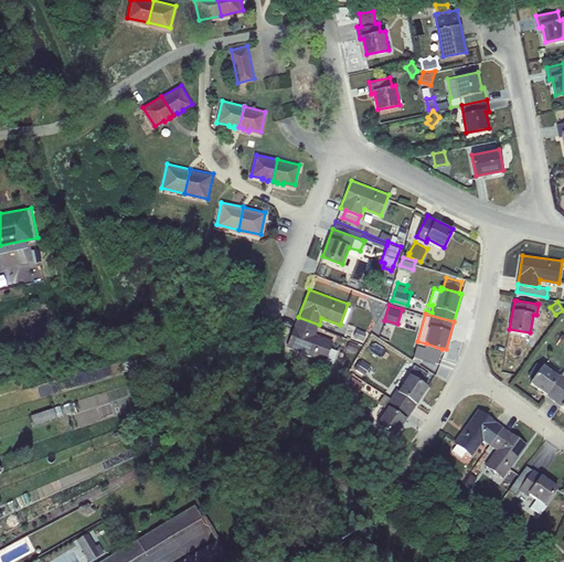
[(319,325),(298,317),(288,345),(326,359),(333,362),(339,349),(331,346),(334,339),(316,332),(319,325)]
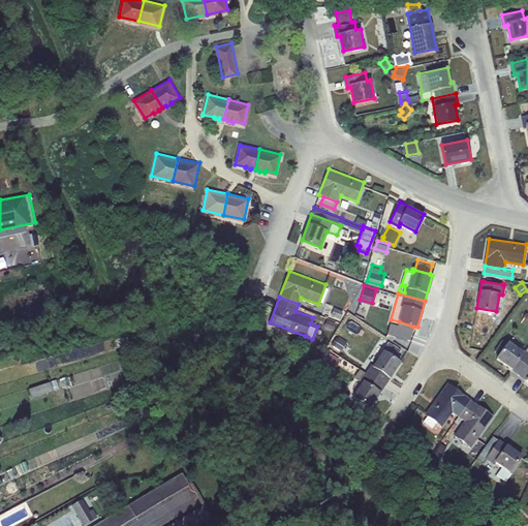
[(335,306),(331,313),(340,317),(343,309),(335,306)]
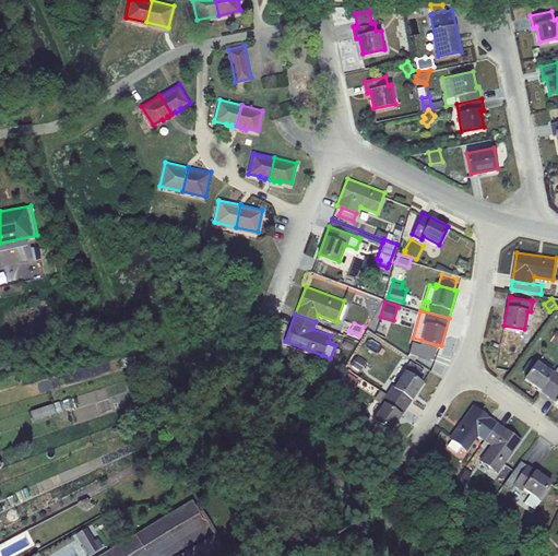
[(356,340),(345,335),(343,343),(353,347),(356,340)]
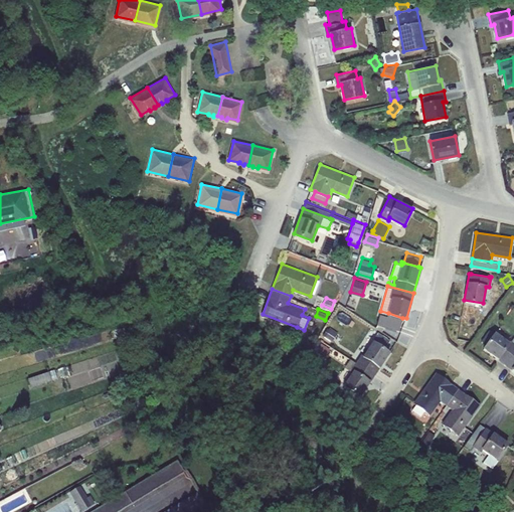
[(402,318),(388,313),(387,316),(380,314),(377,324),(399,330),(402,318)]
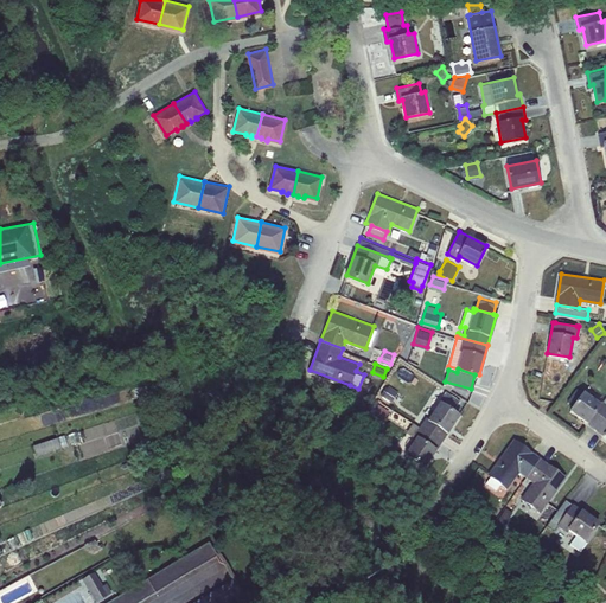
[(400,390),(389,383),(382,393),(383,395),(382,395),(389,399),(390,399),(393,401),(400,390)]
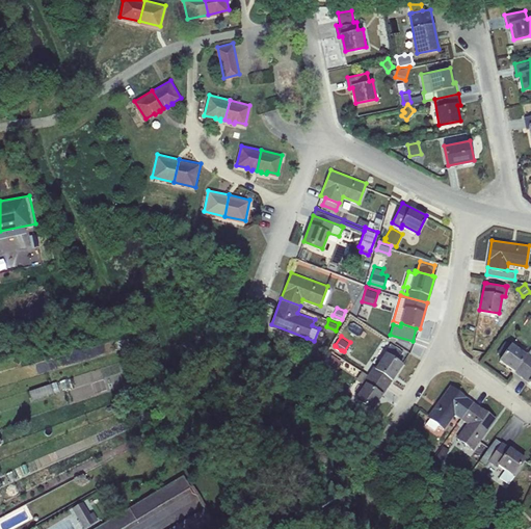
[(391,342),(387,347),(399,356),(403,349),(391,342)]
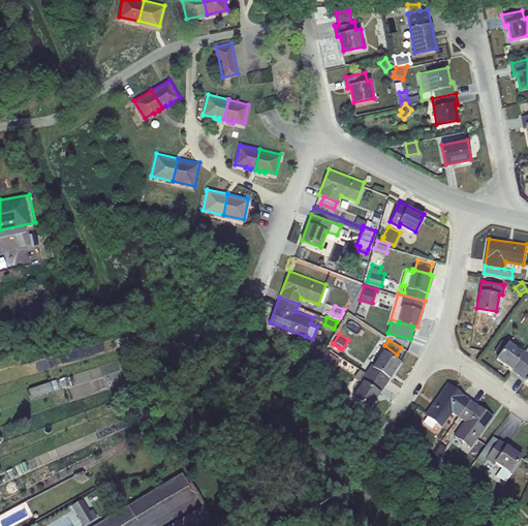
[(519,373),(527,361),(527,345),(524,350),(509,340),(497,357),(519,373)]
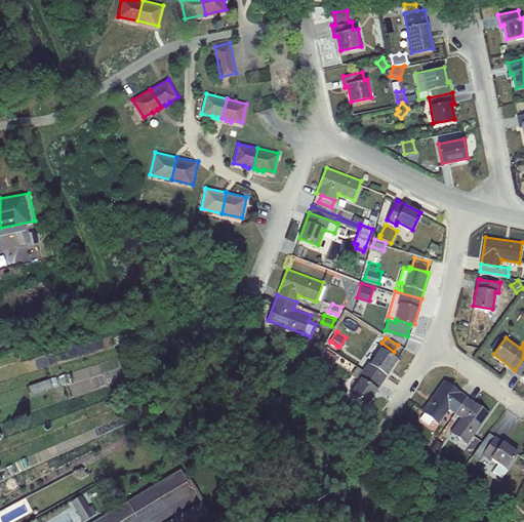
[(327,349),(324,347),(320,355),(323,357),(322,357),(331,363),(337,354),(328,349),(327,349)]
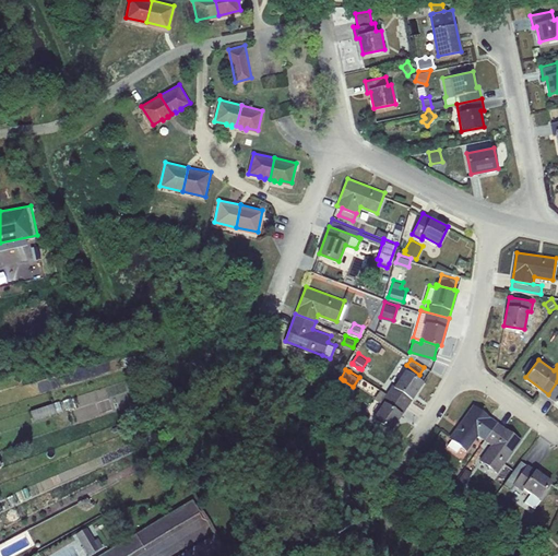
[(423,381),(405,369),(395,385),(392,383),(387,392),(406,405),(423,381)]
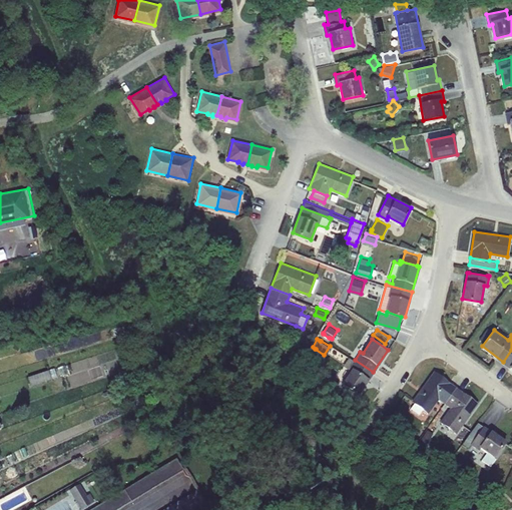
[(300,347),(295,355),(297,356),(296,357),(300,360),(306,350),(300,347)]
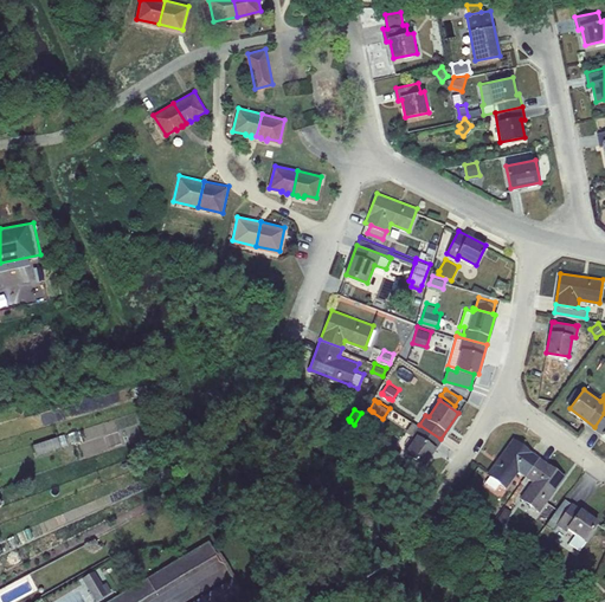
[(604,413),(594,427),(604,433),(604,413)]
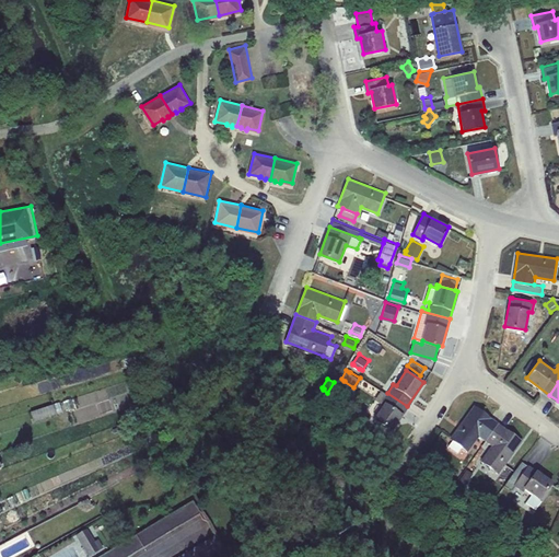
[(382,402),(387,393),(381,389),(375,398),(381,403),(382,402)]
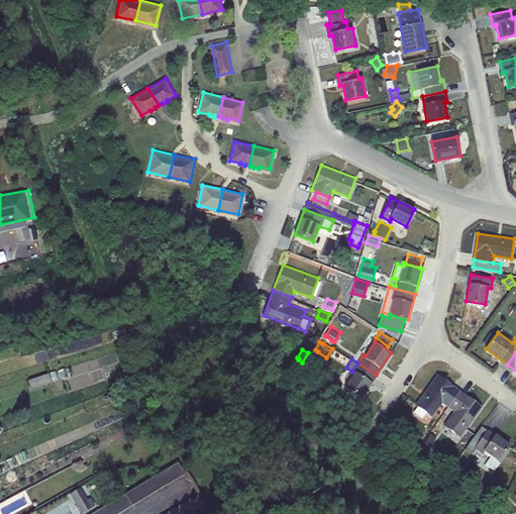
[(362,397),(376,375),(357,363),(352,371),(354,373),(344,386),(362,397)]
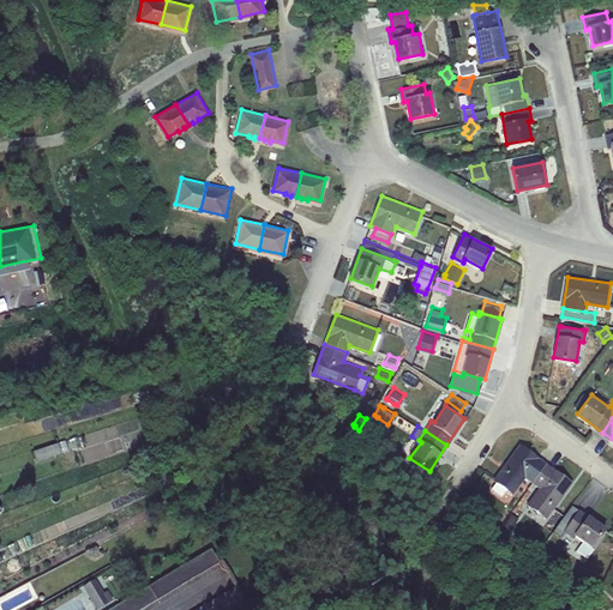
[(59,441),(34,448),(37,459),(62,451),(59,441)]
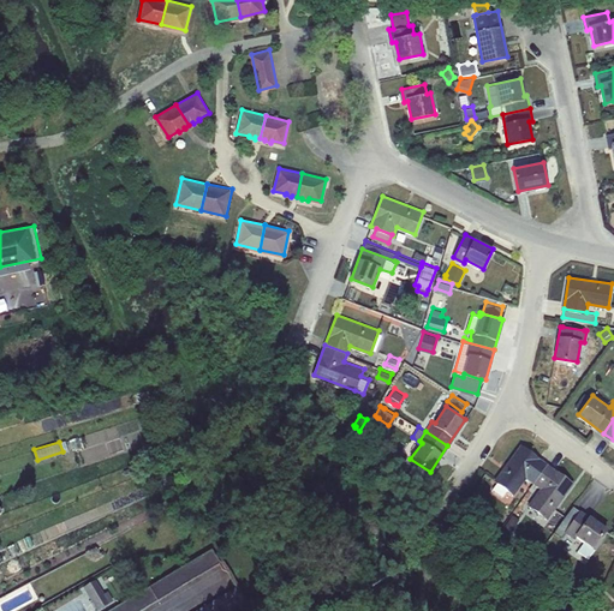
[(547,462),(522,443),(495,479),(498,480),(493,487),(502,495),(507,489),(514,495),(526,477),(532,481),(547,462)]
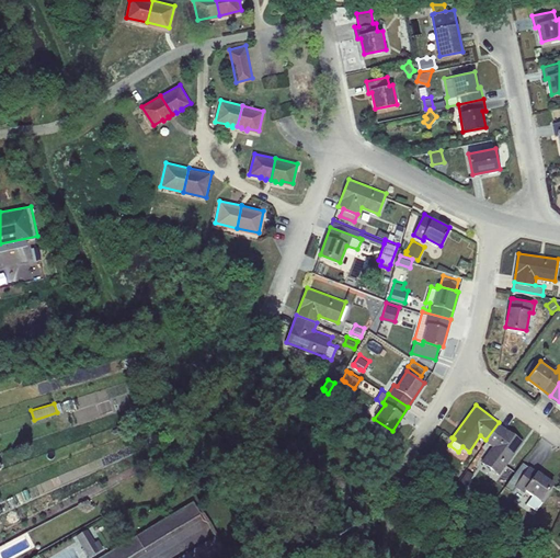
[(523,440),(499,422),(486,440),(493,445),(481,460),(499,473),(523,440)]
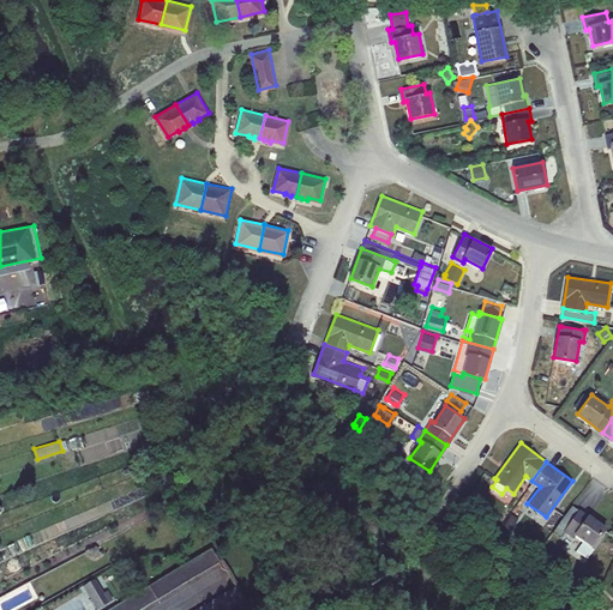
[(564,531),(580,508),(572,503),(553,530),(560,535),(564,531)]
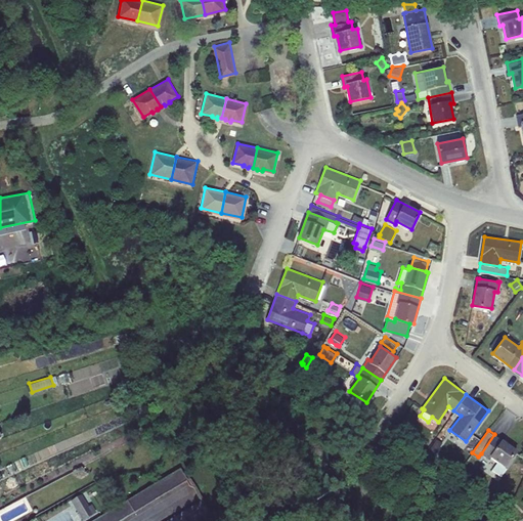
[(409,431),(405,436),(418,445),(422,439),(409,431)]
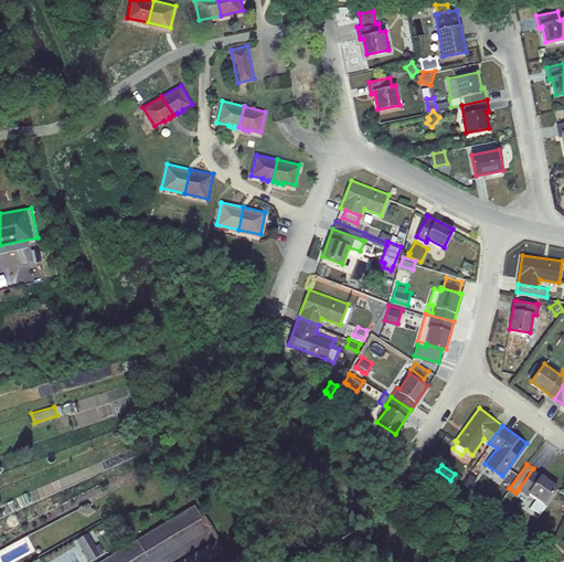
[(557,486),(533,468),(519,489),(528,496),(530,494),(536,498),(531,506),(539,511),(557,486)]
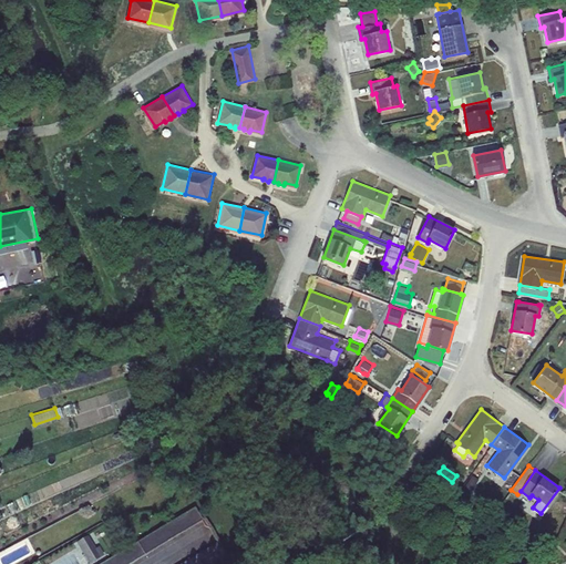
[(473,473),(461,490),(467,494),(479,478),(473,473)]
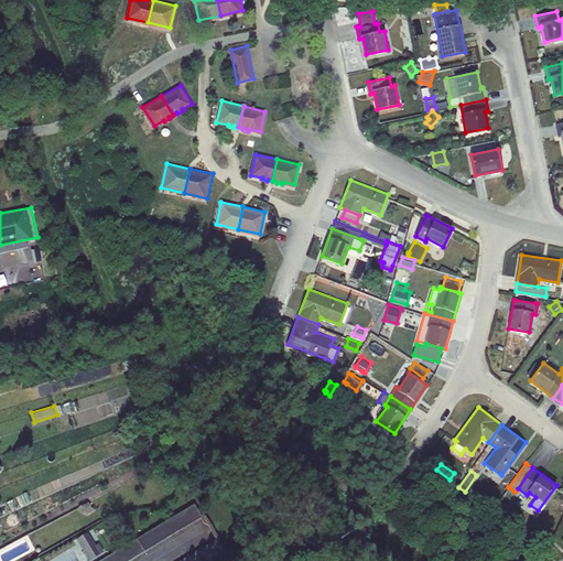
[(125,560),(203,515),(195,502),(96,560),(125,560)]
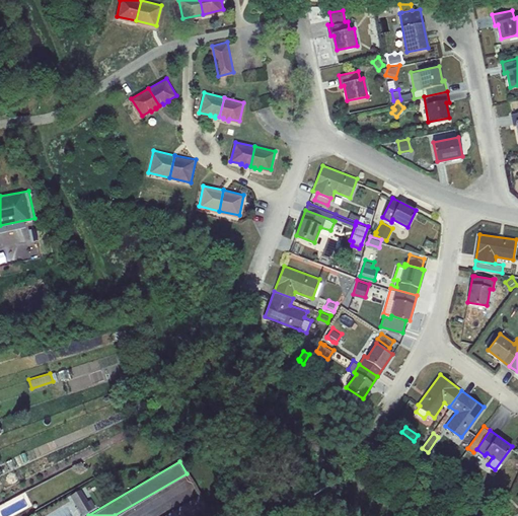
[(455,465),(452,469),(456,473),(463,472),(461,463),(455,465)]
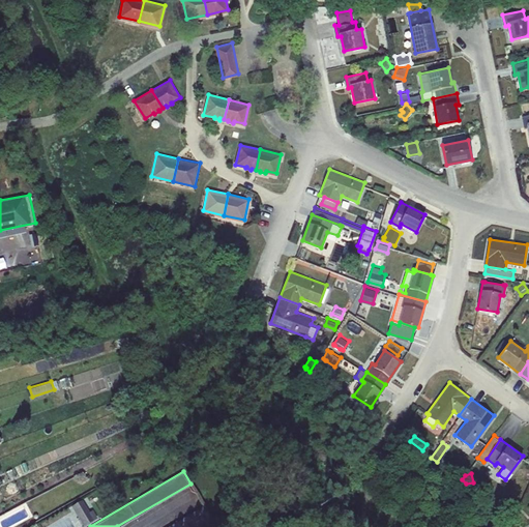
[(83,498),(72,505),(85,525),(98,517),(94,508),(91,510),(83,498)]
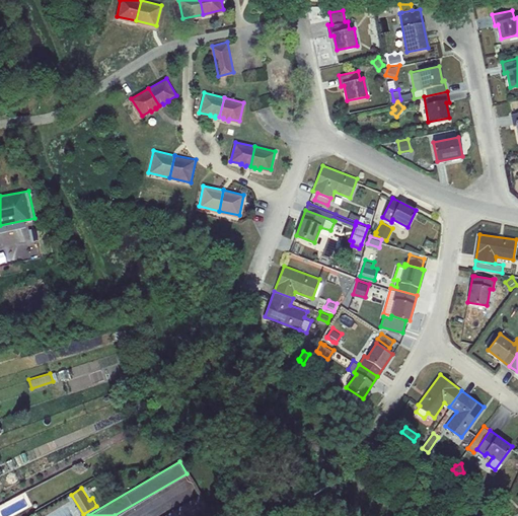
[(200,494),(161,515),(190,515),(207,506),(200,494)]
